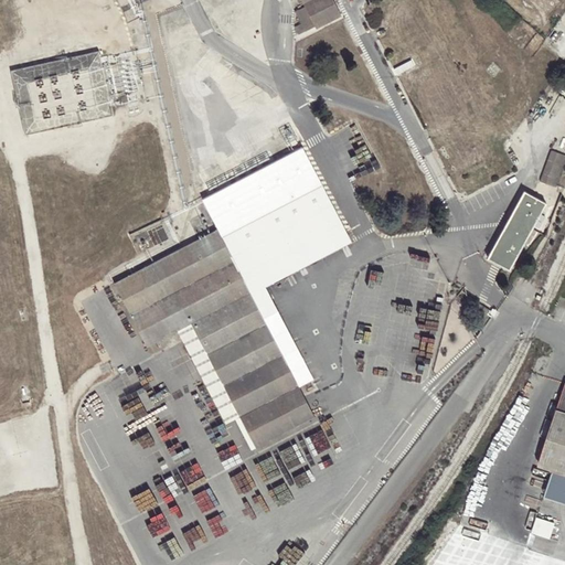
[(301,0),(305,7),(315,28),(316,29),(340,17),(331,0),(301,0)]
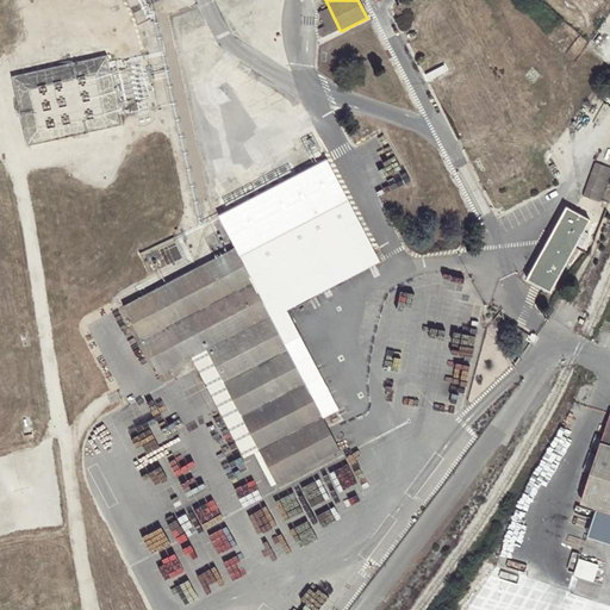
[(340,30),(329,7),(319,13),(324,25),(318,29),(323,38),(340,30)]
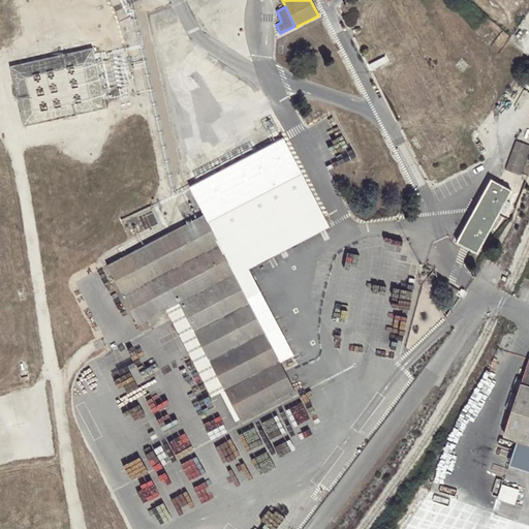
[(23,125),(105,107),(92,47),(9,64),(23,125)]
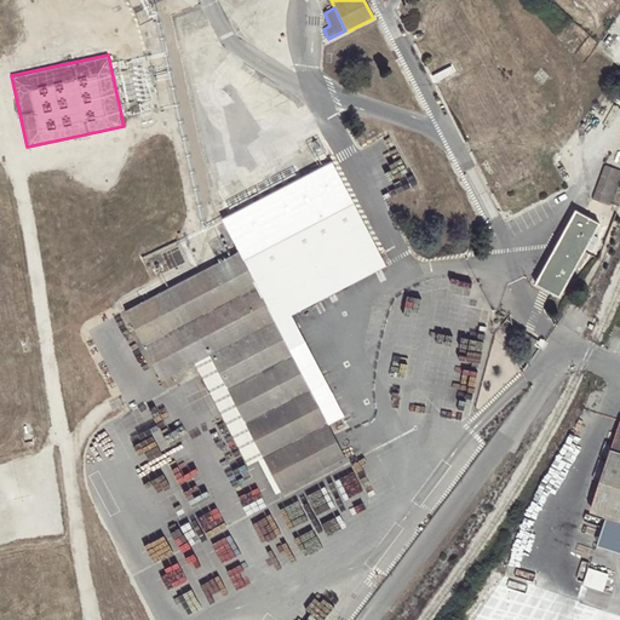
[(222,219),(239,252),(268,309),(378,253),(332,162),(222,219)]
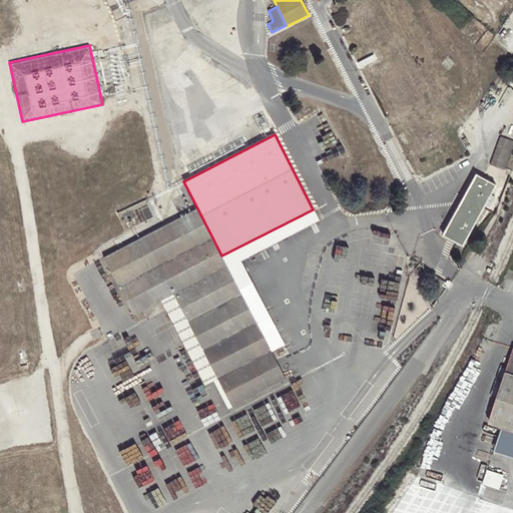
[(512,149),(512,140),(500,136),(490,165),(505,170),(512,149)]
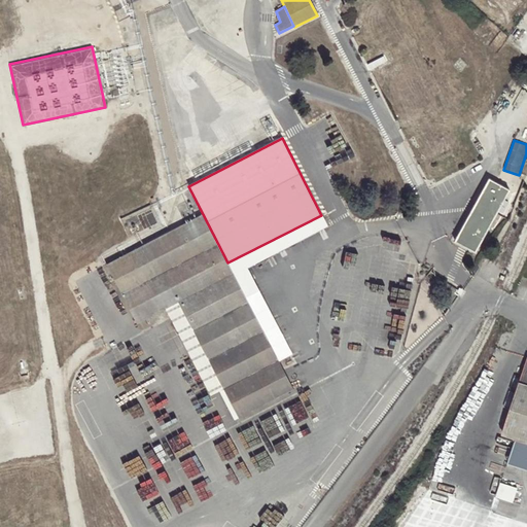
[(510,188),(490,177),(456,240),(476,251),(510,188)]
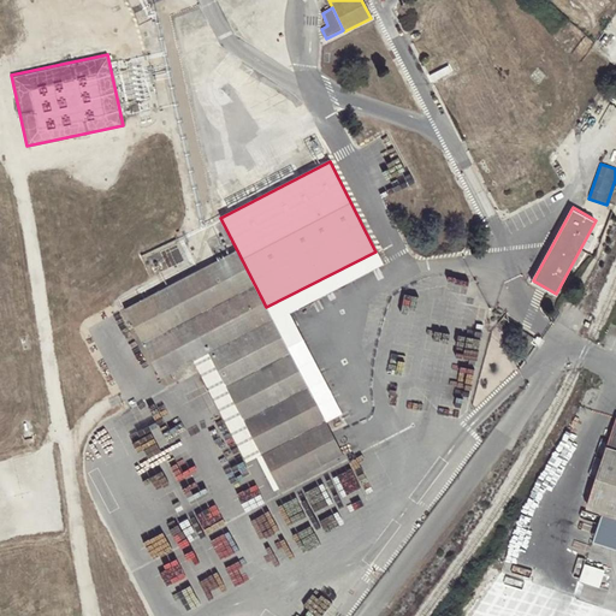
[(124,308),(159,378),(193,361),(272,320),(266,307),(237,250),(124,308)]
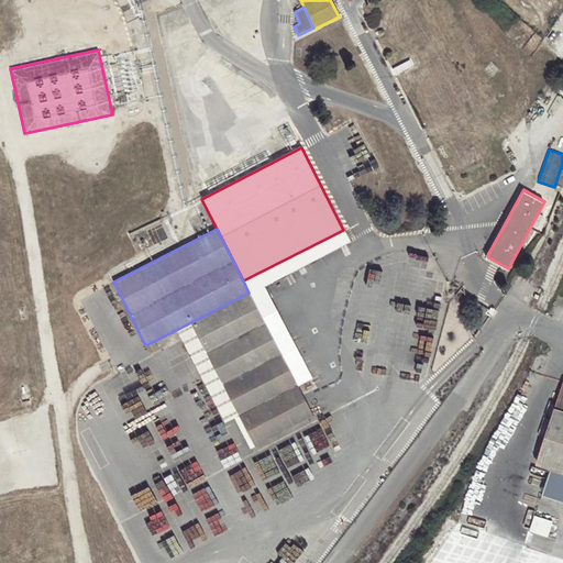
[(351,244),(343,230),(243,280),(249,293),(296,385),(310,378),(265,288),(351,244)]
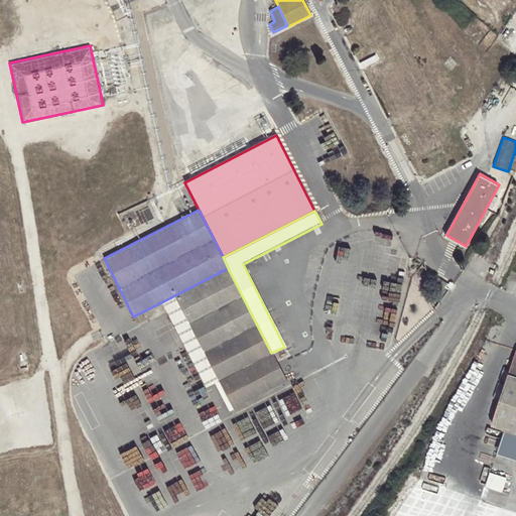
[(228,268),(161,302),(205,387),(214,383),(228,411),(245,403),(286,382),(271,353),(228,268)]
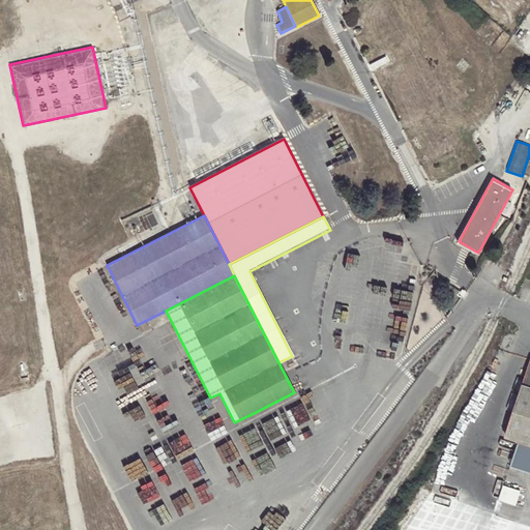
[(463,294),(453,288),(443,303),(451,310),(463,294)]
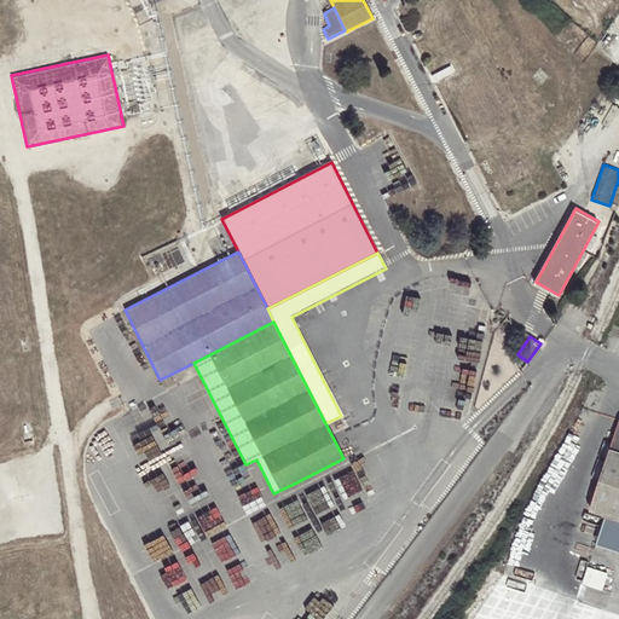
[(618,450),(612,449),(590,512),(606,518),(618,521),(618,450)]
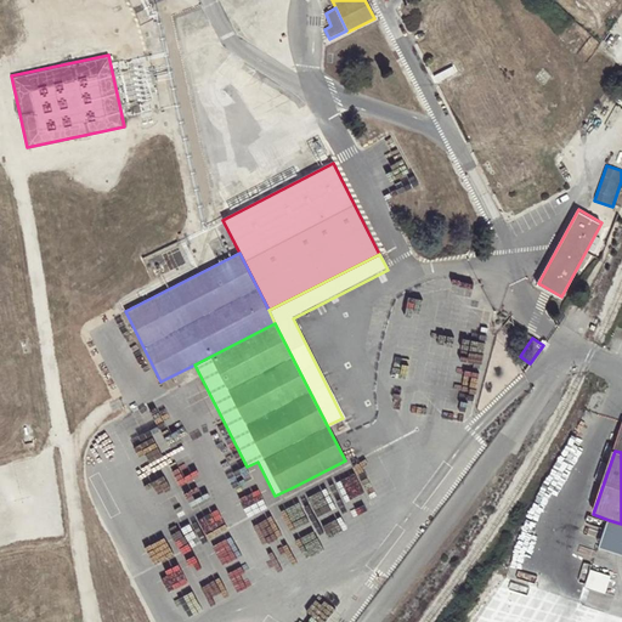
[(621,524),(609,520),(599,548),(621,555),(621,524)]
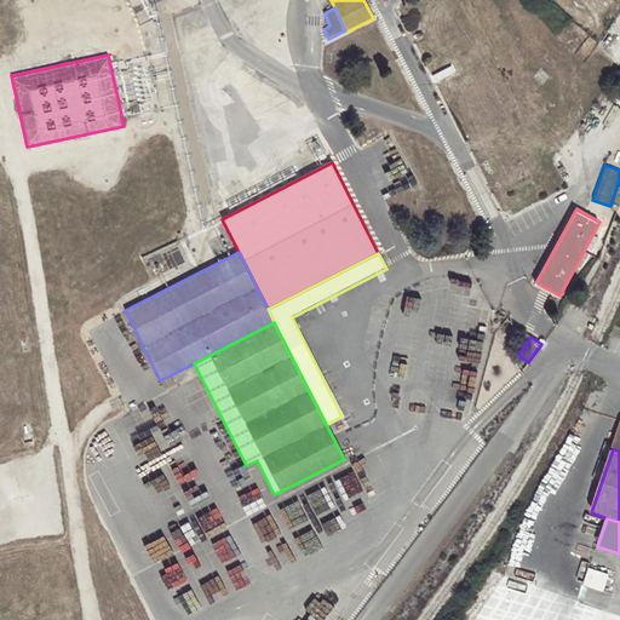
[(608,589),(614,572),(595,564),(587,581),(608,589)]
